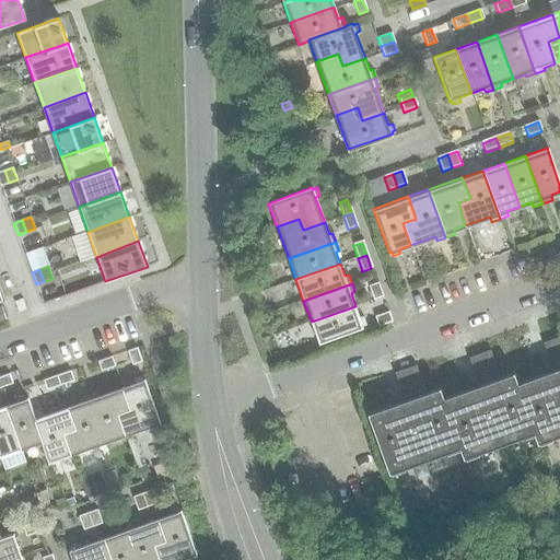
[(373,299),(381,296),(376,284),(369,287),(373,299)]
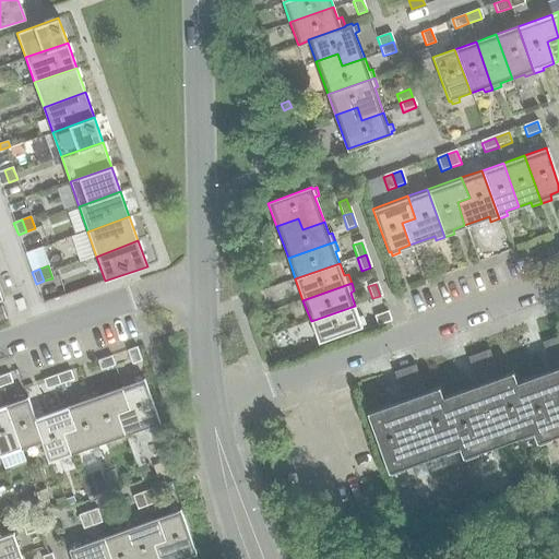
[(359,318),(355,306),(311,321),(319,343),(363,326),(363,325),(366,324),(364,317),(359,318)]
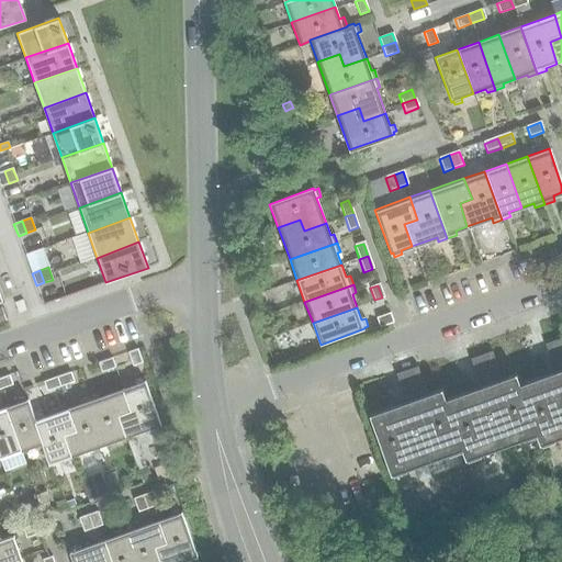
[(375,319),(379,327),(391,323),(389,315),(375,319)]
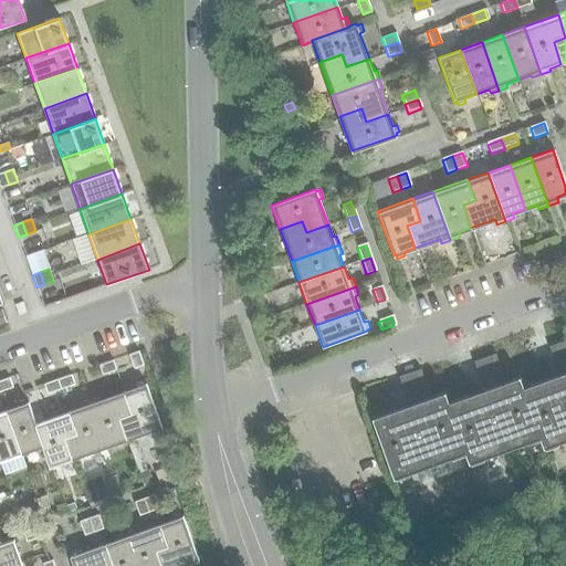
[(557,374),(521,386),(540,437),(543,447),(565,439),(565,338),(547,346),(557,374)]
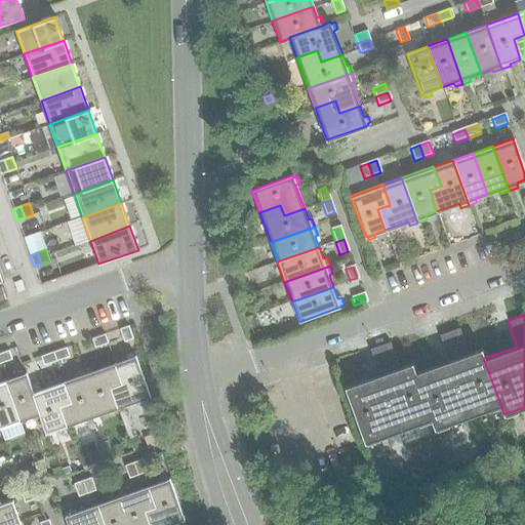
[(123,341),(132,338),(128,326),(119,329),(123,341)]
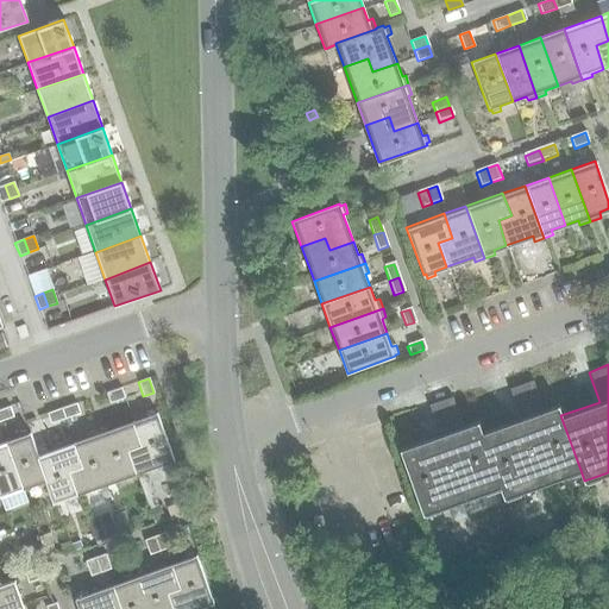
[(503,497),(581,470),(560,415),(557,405),(541,410),(532,380),(509,388),(520,419),(482,432),(500,487),(503,497)]
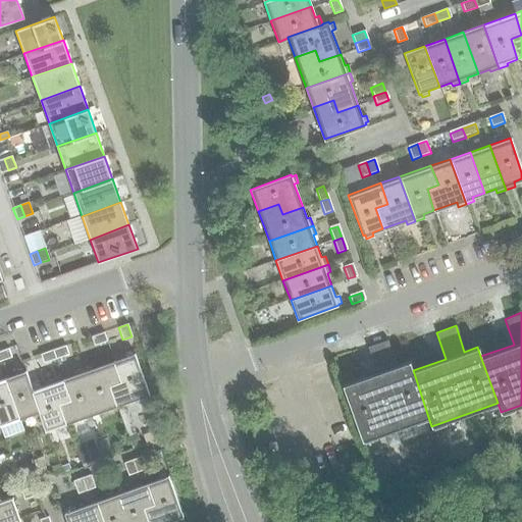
[(104,333),(92,336),(95,345),(106,341),(104,333)]
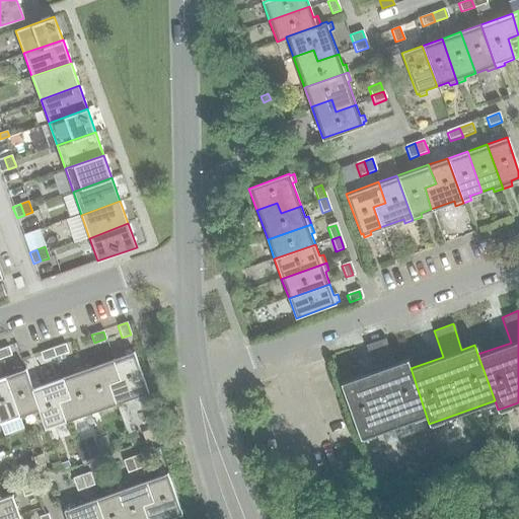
[(360,438),(426,415),(411,368),(406,359),(394,363),(385,339),(365,346),(374,370),(340,382),(360,438)]
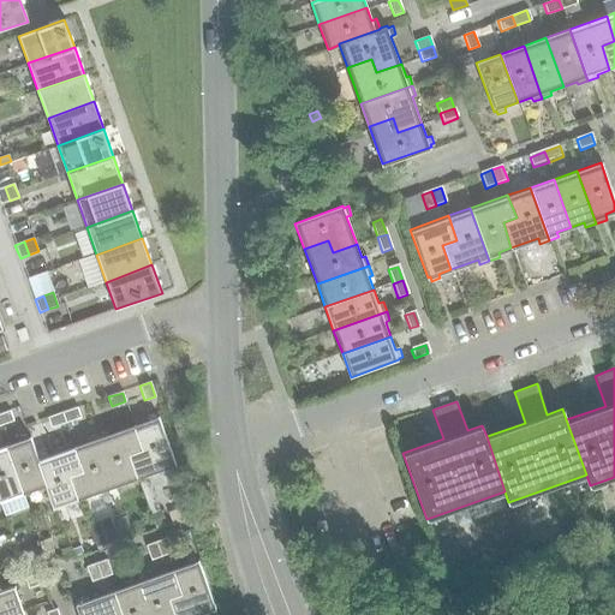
[(79,417),(76,407),(61,413),(65,422),(79,417)]
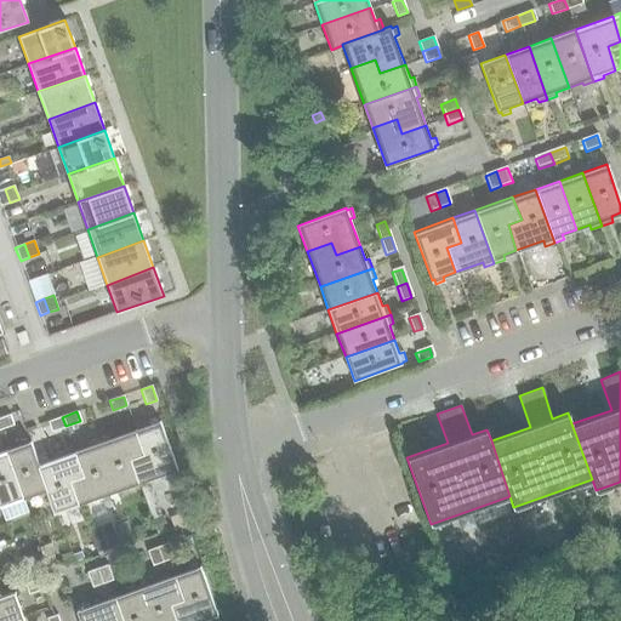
[(0,428),(13,425),(10,416),(10,415),(0,417),(0,428)]
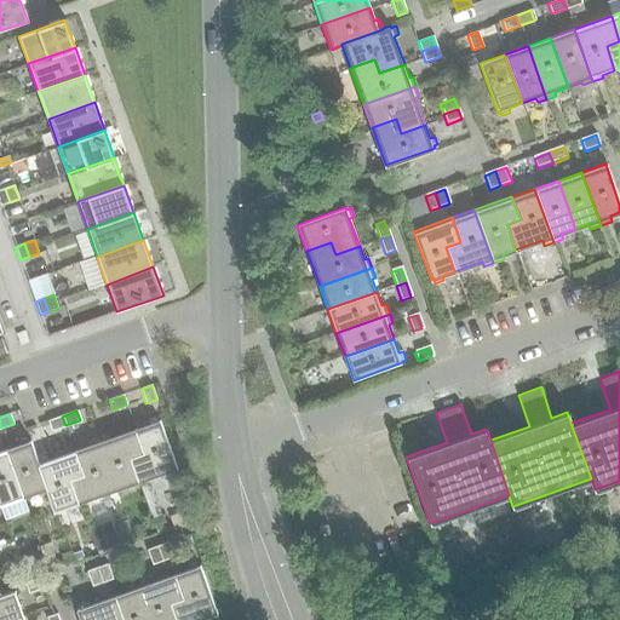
[(62,417),(47,422),(51,430),(65,425),(62,417)]
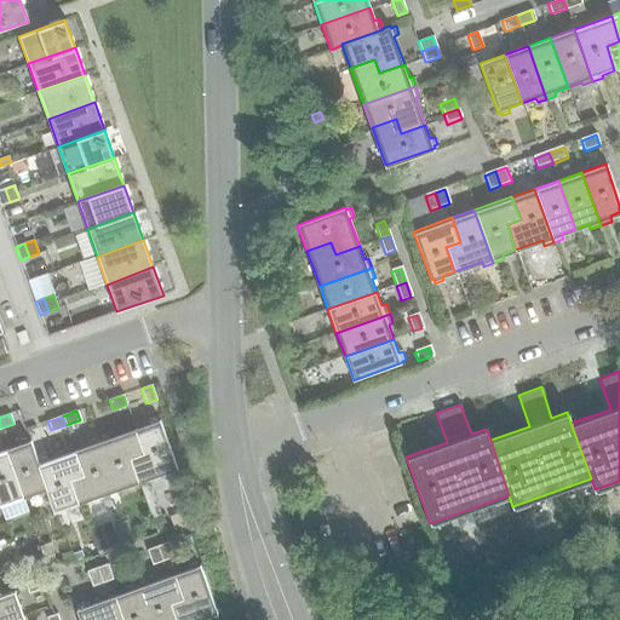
[(149,424),(133,430),(143,454),(130,459),(138,483),(177,470),(158,417),(147,420),(149,424)]
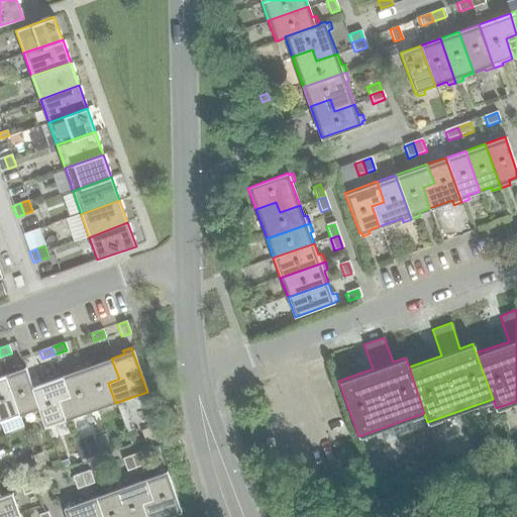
[(80,366),(96,410),(115,403),(108,383),(119,379),(111,358),(89,367),(88,363),(80,366)]
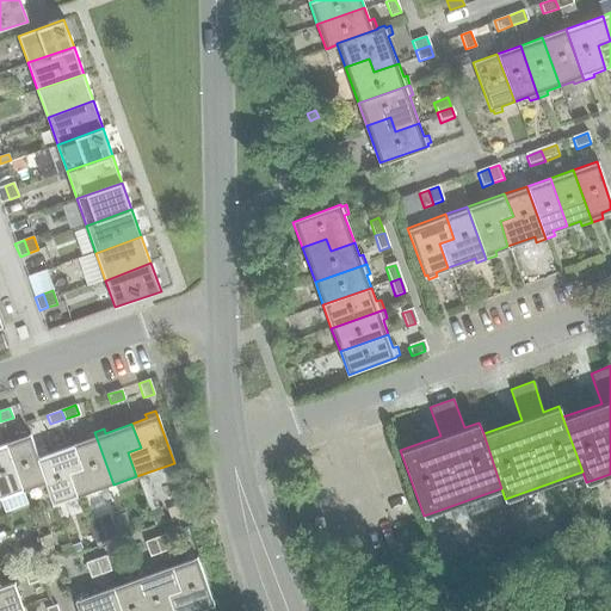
[(4,444),(22,492),(45,483),(35,452),(29,434),(26,436),(25,432),(17,436),(19,439),(4,444)]
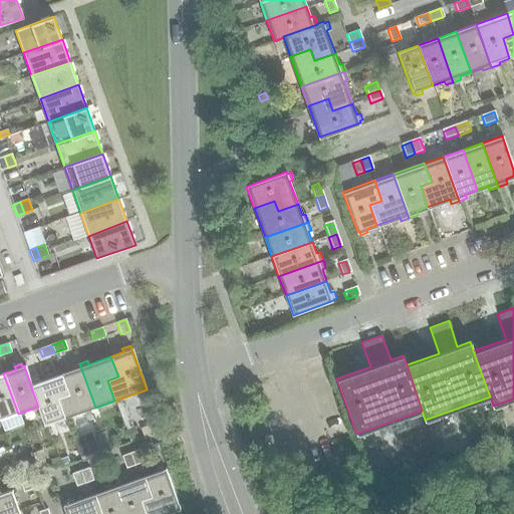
[(57,399),(64,419),(95,408),(79,363),(71,366),(73,369),(61,373),(68,395),(57,399)]
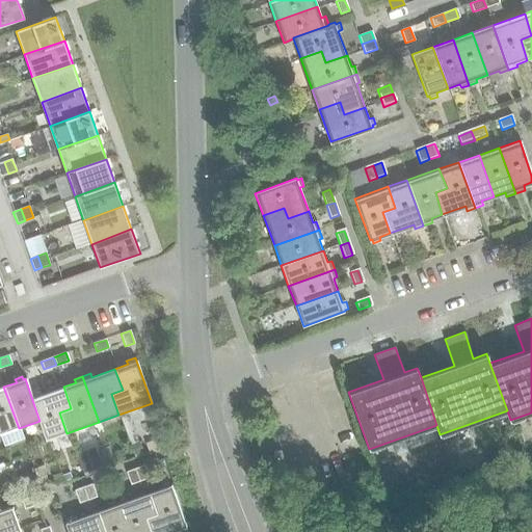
[(0,434),(19,428),(3,387),(0,388),(0,434)]
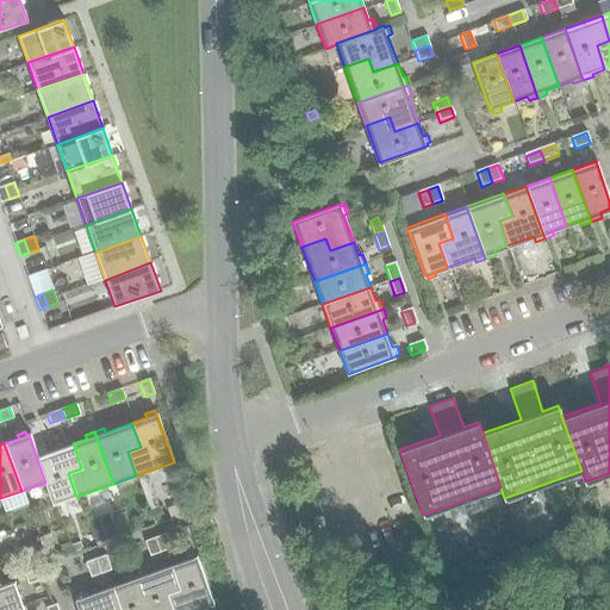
[(35,452),(45,483),(54,505),(76,497),(68,473),(81,468),(73,443),(47,453),(45,448),(35,452)]
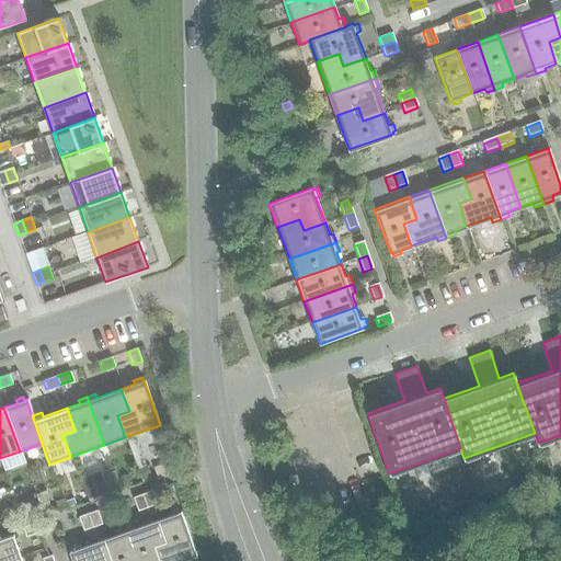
[(141,480),(151,477),(147,466),(137,470),(141,480)]
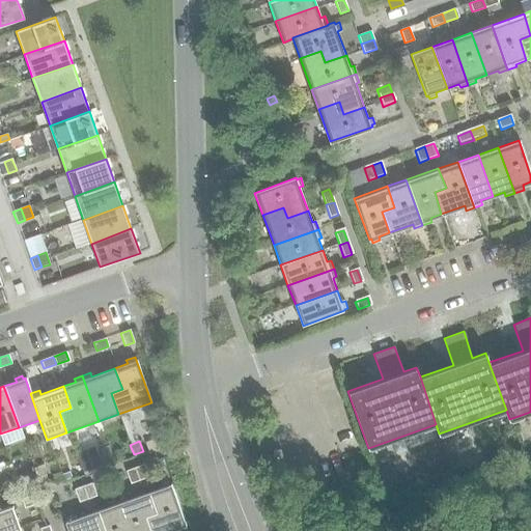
[(77,451),(83,472),(101,467),(93,446),(77,451)]
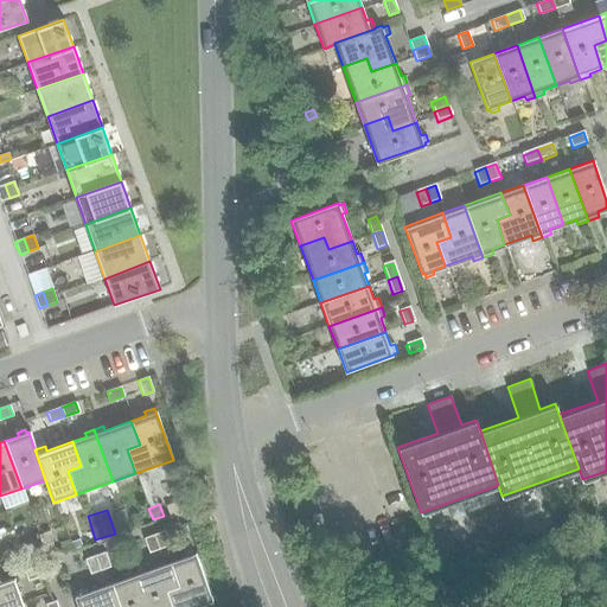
[(125,510),(110,515),(116,534),(131,528),(125,510)]
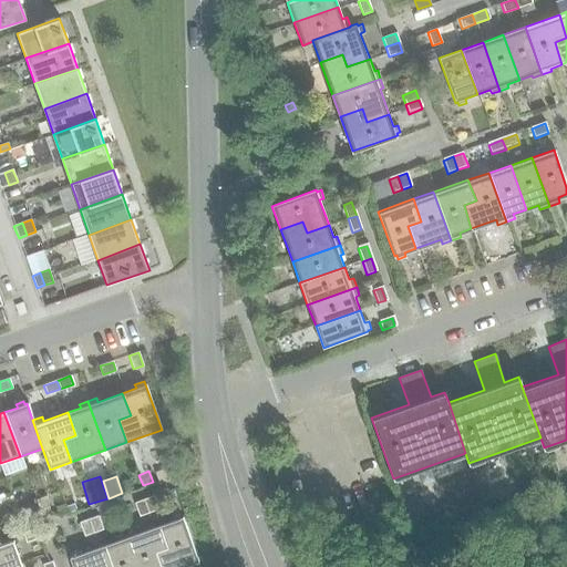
[(154,495),(144,498),(150,512),(158,508),(154,495)]
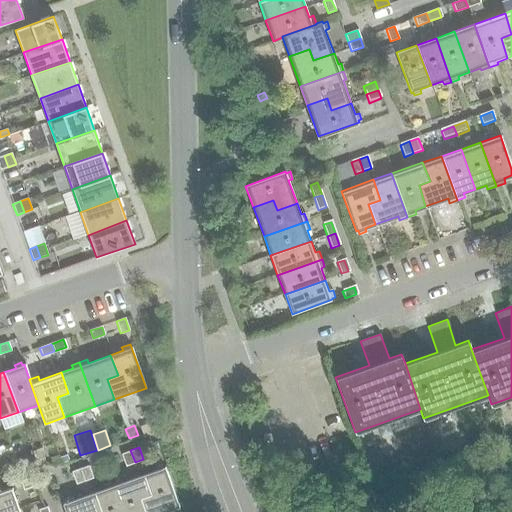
[(122,454),(127,465),(135,462),(130,450),(122,454)]
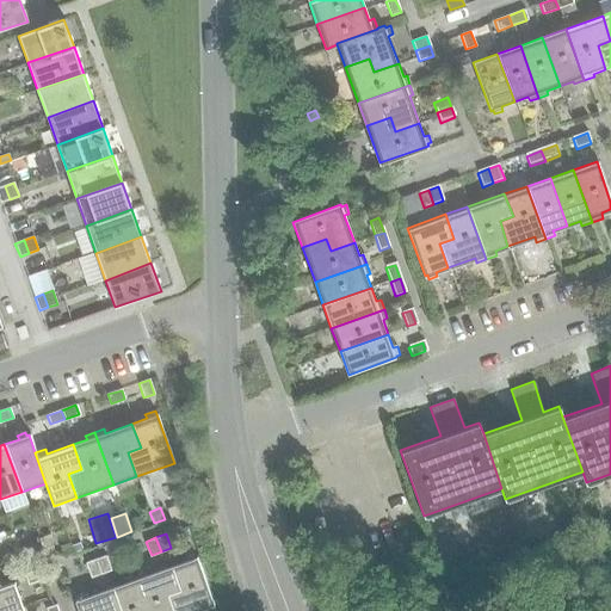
[(80,543),(72,547),(75,553),(82,550),(80,543)]
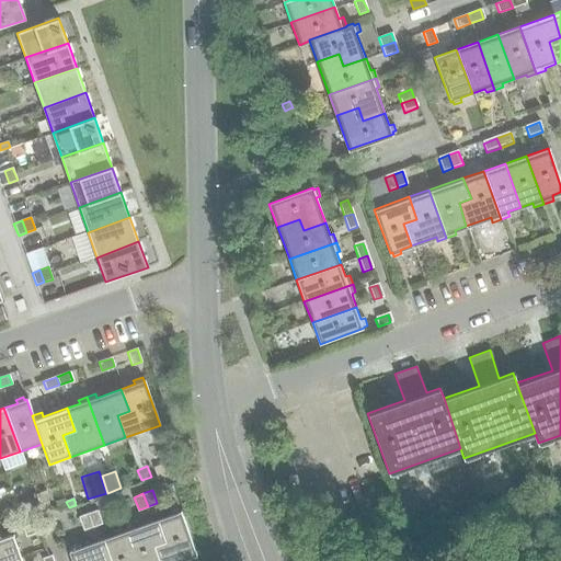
[(172,514),(159,518),(167,539),(155,545),(160,560),(178,560),(196,554),(179,507),(171,511),(172,514)]
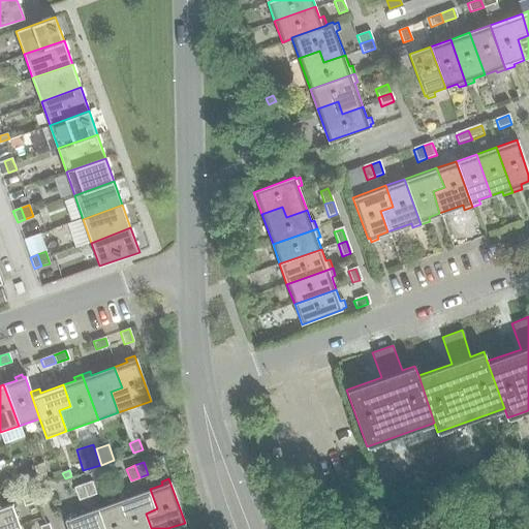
[(92,480),(84,484),(88,496),(97,493),(92,480)]
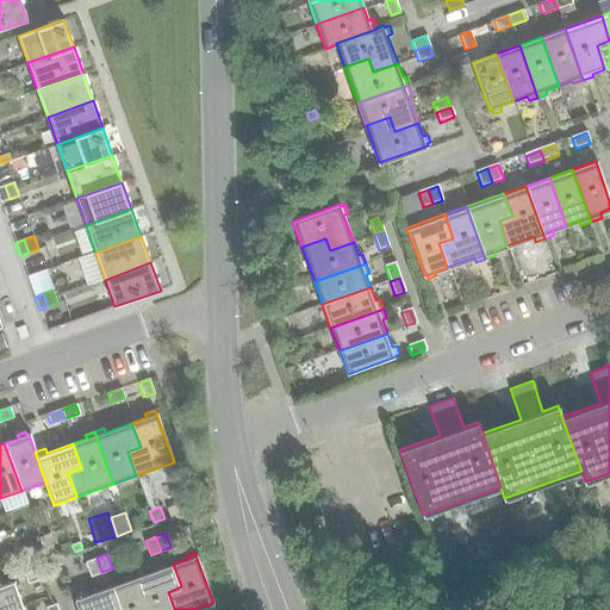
[(101,572),(97,558),(86,561),(92,576),(101,572)]
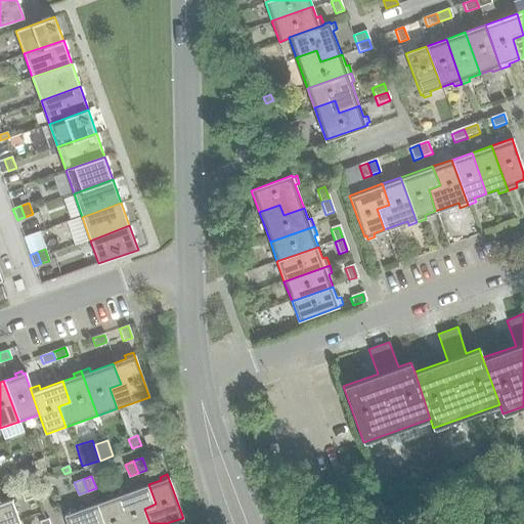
[(128,523),(149,523),(144,509),(156,504),(148,484),(125,492),(124,489),(116,492),(128,523)]
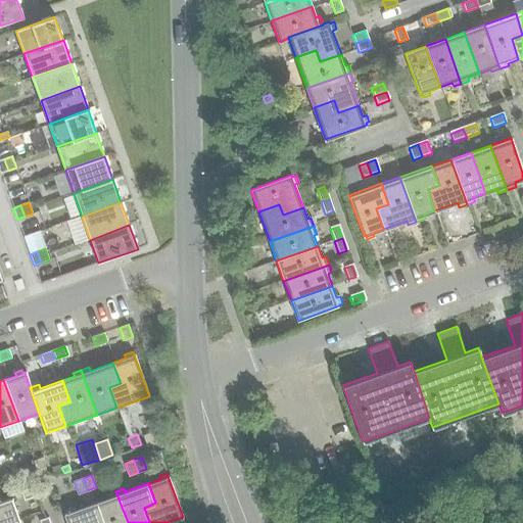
[(37,495),(37,494),(34,487),(22,492),(26,500),(37,495)]
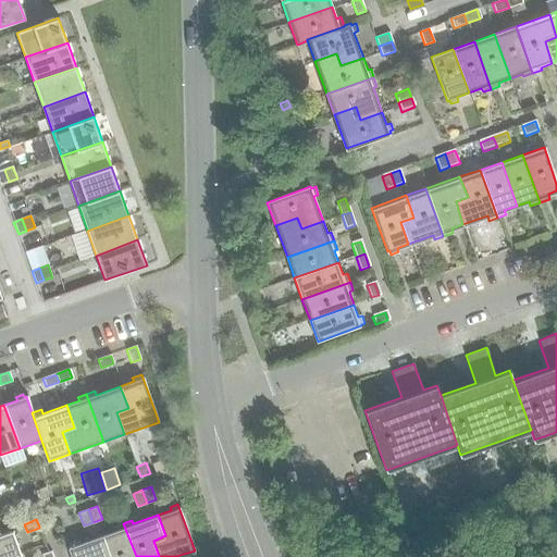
[(108,556),(136,556),(123,523),(114,527),(115,530),(103,534),(111,556),(108,556)]
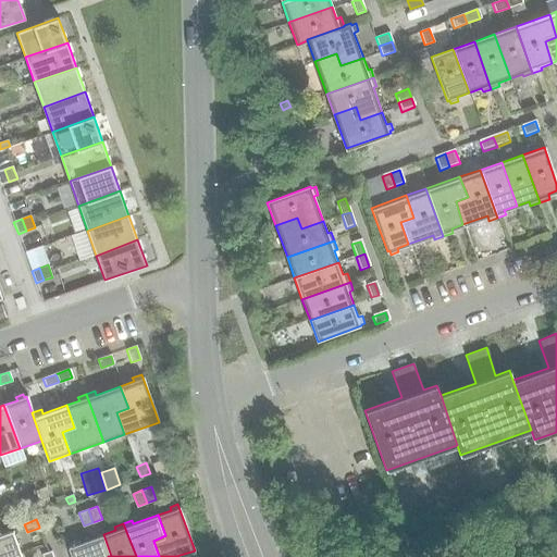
[(0,556),(7,556),(21,553),(13,531),(0,535),(0,556)]
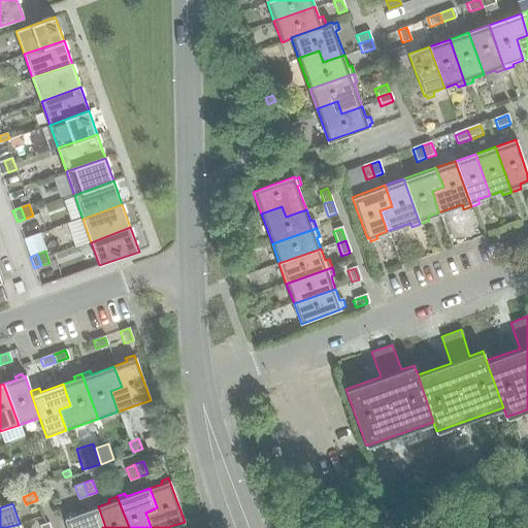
[(69,527),(102,527),(105,527),(98,506),(75,515),(74,512),(66,515),(68,518),(66,519),(69,527)]
